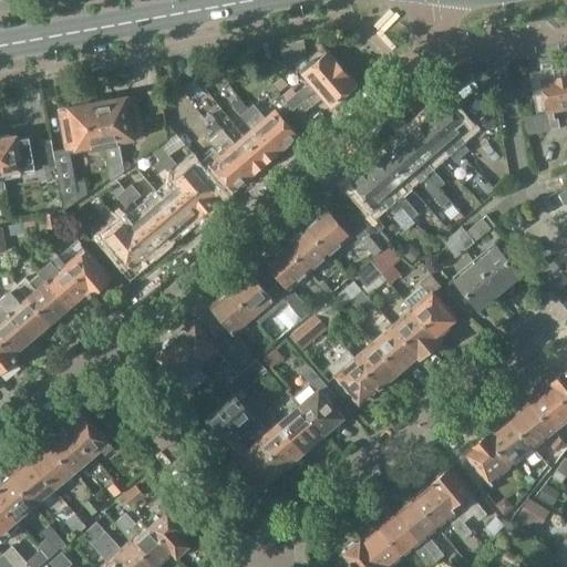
[(296,53),(306,52),(303,39),(294,41),(296,53)]
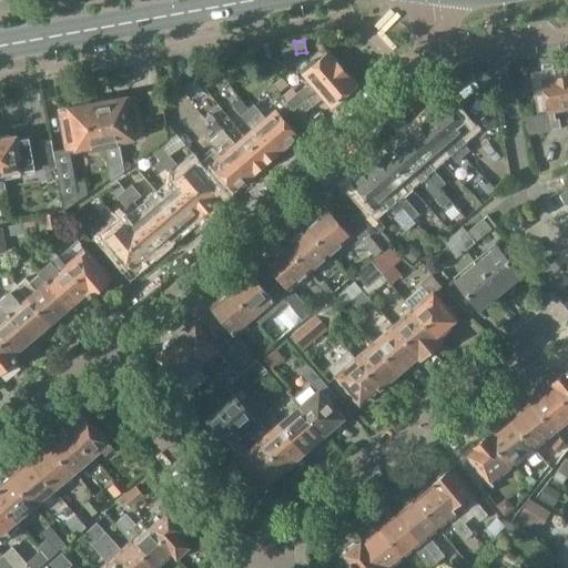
[(292,110),(294,109),(342,70),(327,53),(303,74),(310,82),(295,93),(285,102),(292,110)]
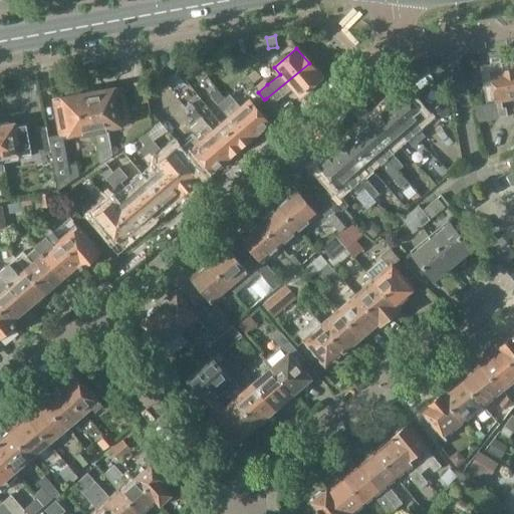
[(298,96),(306,90),(321,77),(309,63),(266,98),(271,105),(291,88),(298,96)]
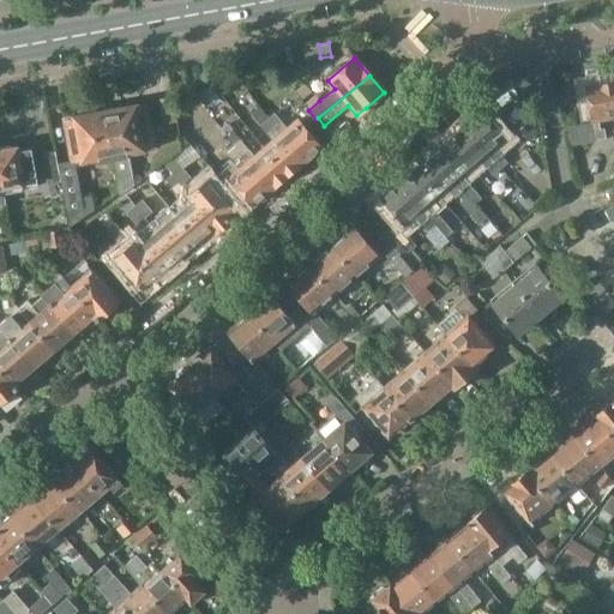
[(613,83),(587,88),(593,119),(596,142),(606,139),(605,128),(600,130),(599,121),(613,118),(613,83)]
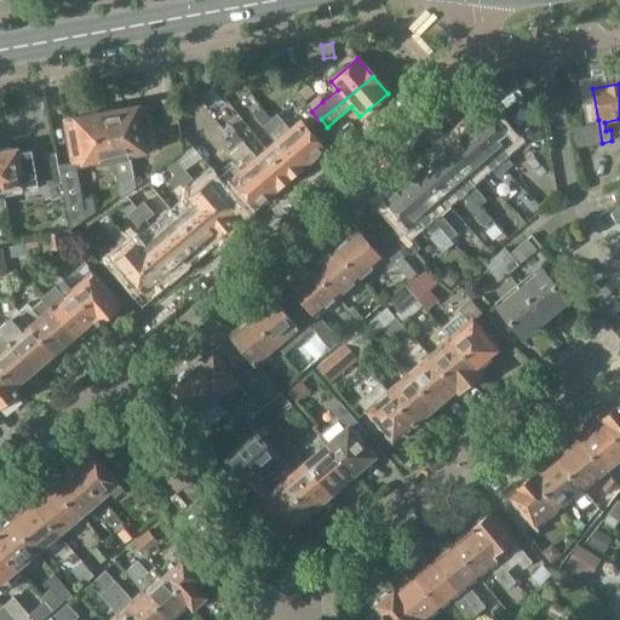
[(150,148),(148,137),(154,136),(149,110),(143,105),(108,113),(115,156),(121,194),(137,184),(131,158),(138,156),(138,154),(148,151),(148,149),(150,148)]
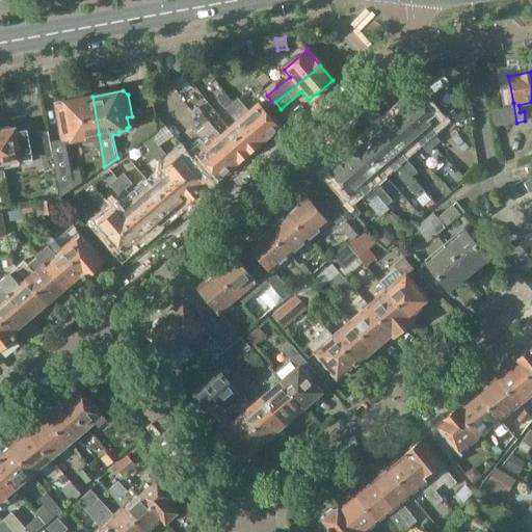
[(223,91),(216,98),(224,108),(230,114),(233,112),(239,121),(229,129),(247,152),(263,139),(232,101),(223,91)]
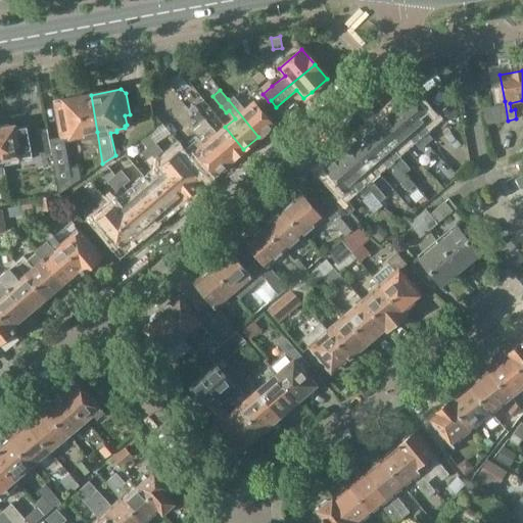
[(61,105),(66,136),(66,137),(97,132),(91,95),(65,99),(61,105)]
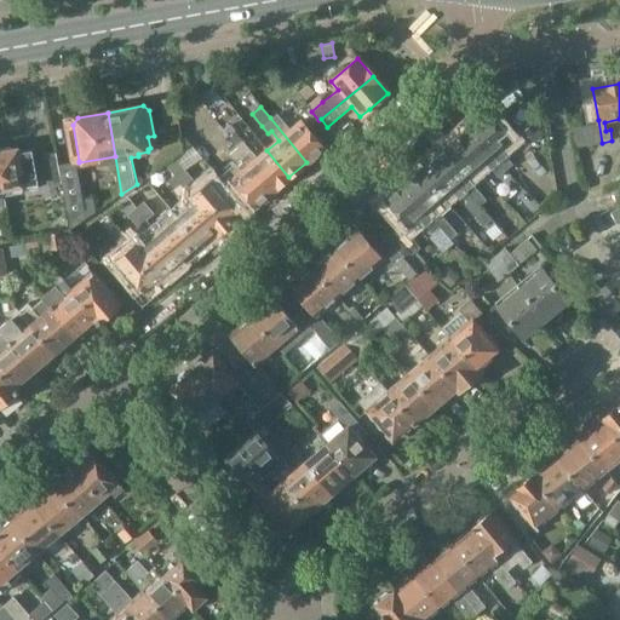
[(275,113),(270,118),(306,162),(313,156),(323,148),(299,121),(290,130),(283,122),(275,113)]
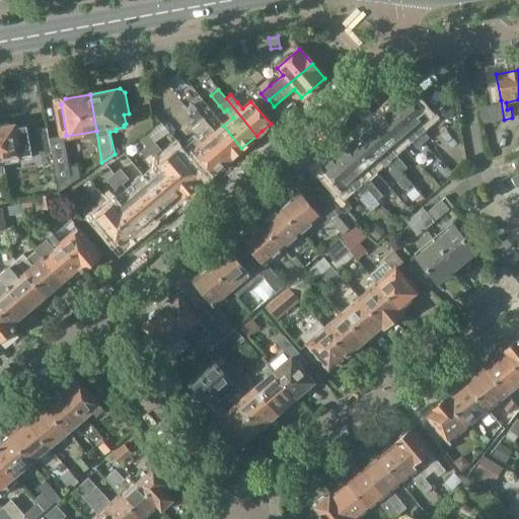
[(408,95),(393,106),(424,143),(430,138),(425,132),(425,131),(420,125),(427,119),(408,95)]
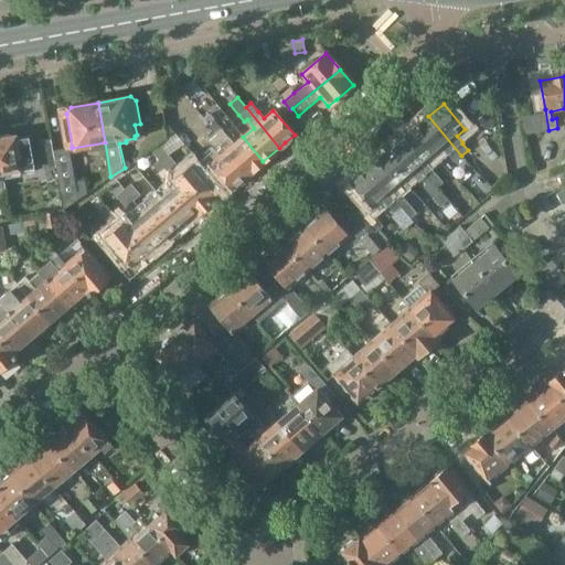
[(428,116),(427,118),(412,130),(434,157),(443,149),(448,156),(449,155),(455,161),(461,156),(428,116)]
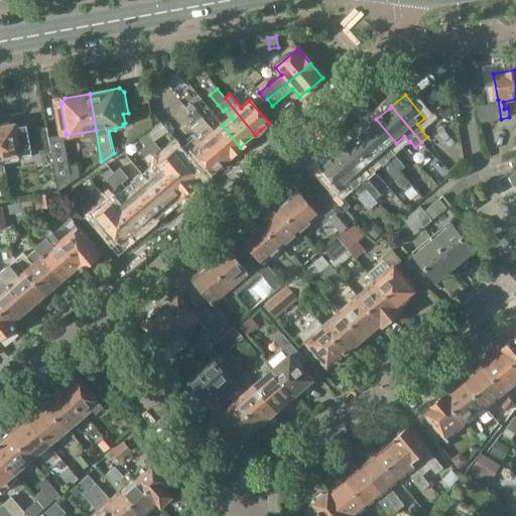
[(203,119),(198,124),(202,129),(226,159),(240,147),(222,125),(216,130),(214,131),(208,123),(207,124),(203,119)]
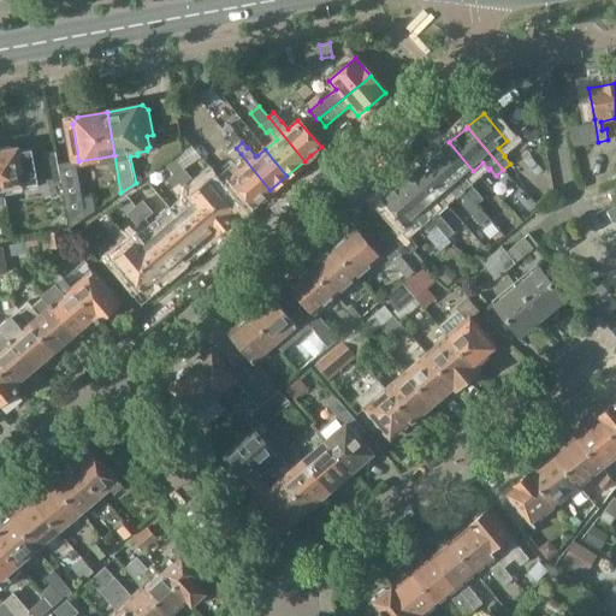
[(466,177),(473,171),(449,142),(433,155),(475,203),(484,197),(466,177)]
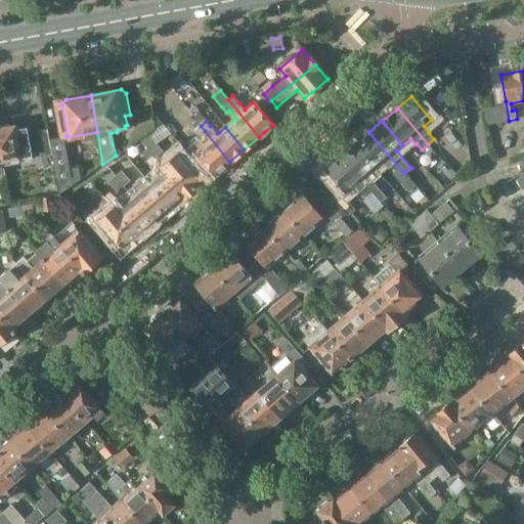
[(0,150),(2,161),(2,164),(33,158),(28,126),(14,128),(14,126),(11,127),(8,125),(0,126),(0,150)]
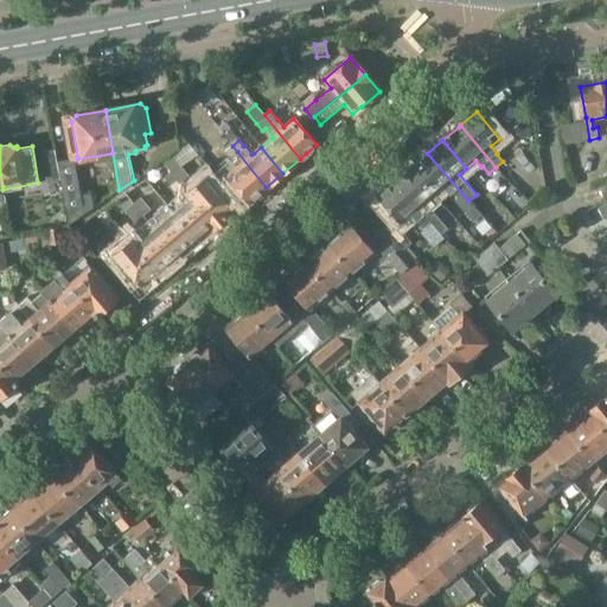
[(232,146),(224,152),(229,159),(237,167),(228,176),(249,202),(266,187),(237,152),(232,146)]
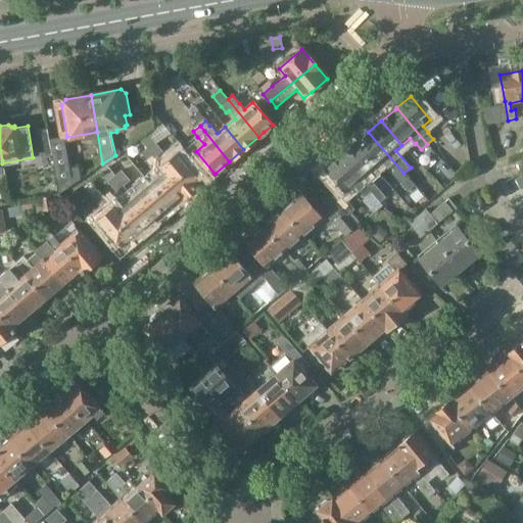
[(42,156),(52,154),(50,139),(49,132),(48,129),(37,131),(42,156)]
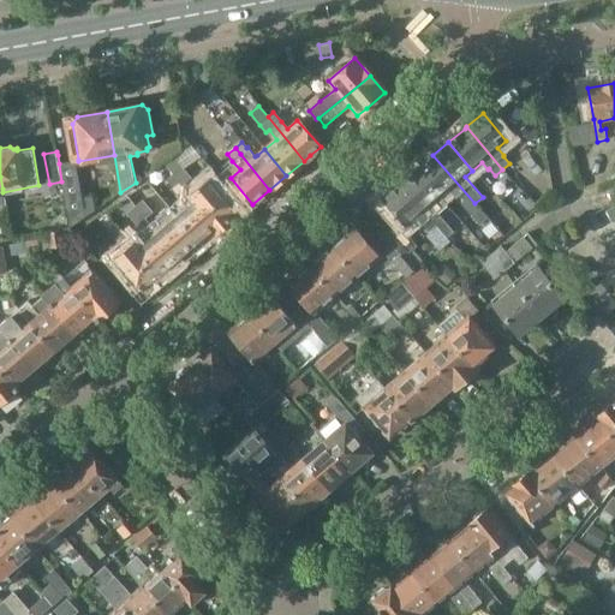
[(433,155),(416,169),(447,206),(458,197),(461,202),(460,202),(479,225),(488,218),(475,203),(433,155)]
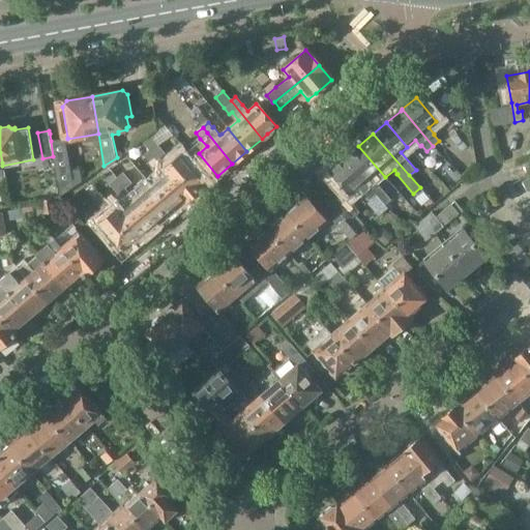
[(67,138),(51,141),(53,156),(60,195),(82,179),(80,167),(72,168),(67,139),(67,138)]
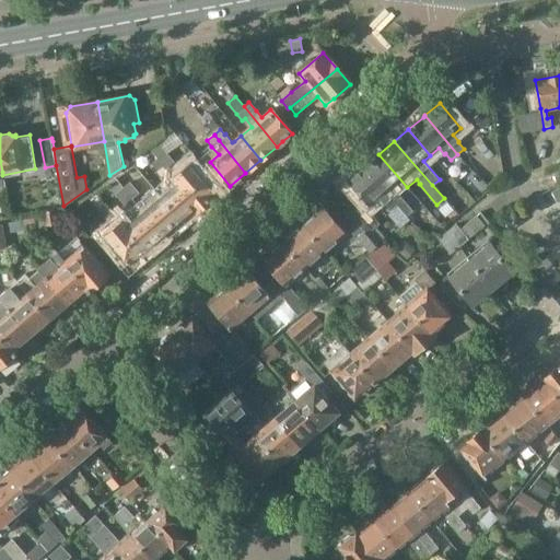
[(163,154),(156,160),(165,171),(166,170),(172,164),(163,154)]
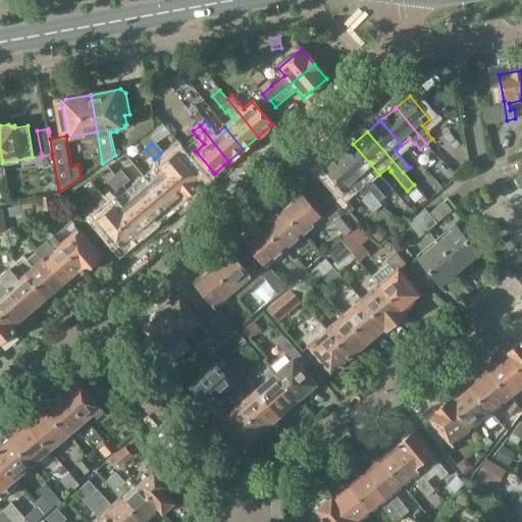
[(338,155),(370,192),(378,202),(384,197),(371,181),(379,174),(353,144),(338,155)]
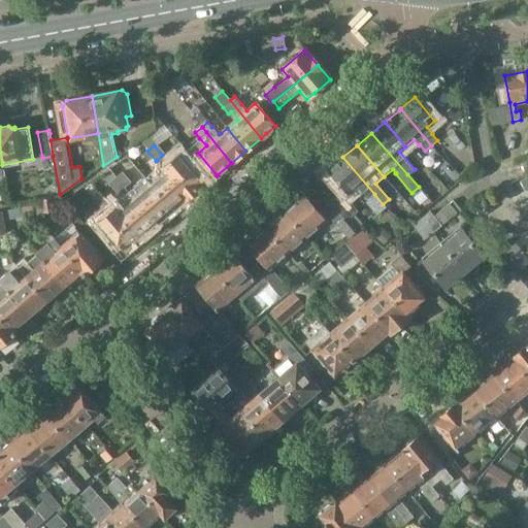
[(142,155),(141,156),(150,166),(152,165),(156,161),(147,151),(142,155)]
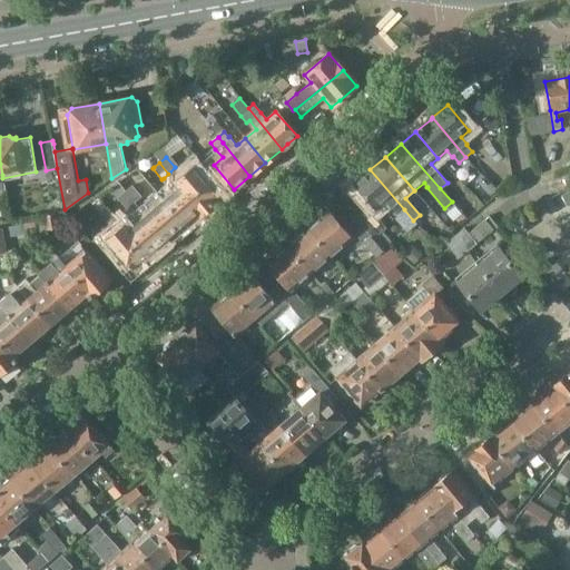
[(173,176),(172,177),(205,215),(217,205),(213,199),(217,196),(192,167),(178,179),(175,175),(173,176)]
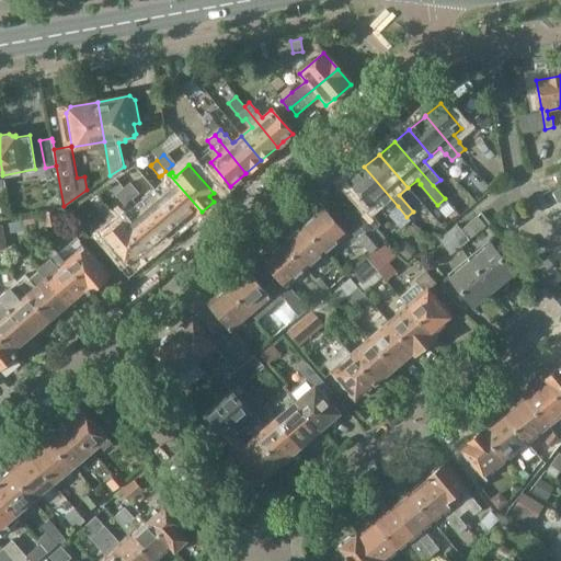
[(398,206),(364,167),(347,181),(369,205),(378,197),(390,212),(398,206)]
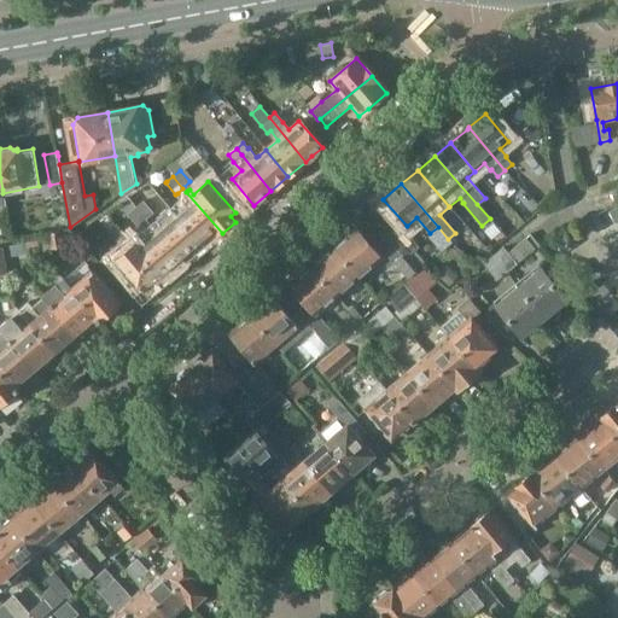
[(190,203),(175,215),(198,243),(213,232),(217,238),(222,233),(186,192),(184,194),(190,203)]
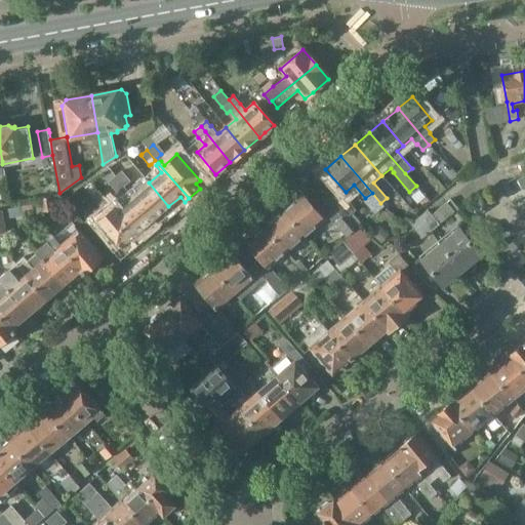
[(122,171),(109,183),(117,192),(122,187),(123,186),(129,180),(122,171)]
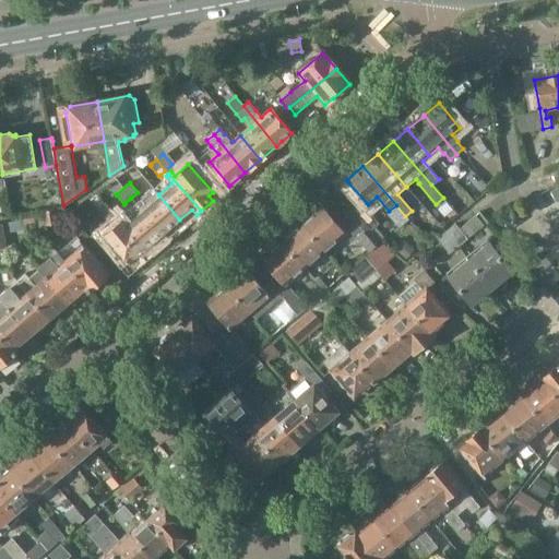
[(151,187),(141,195),(149,204),(141,210),(163,235),(179,219),(158,194),(151,187)]
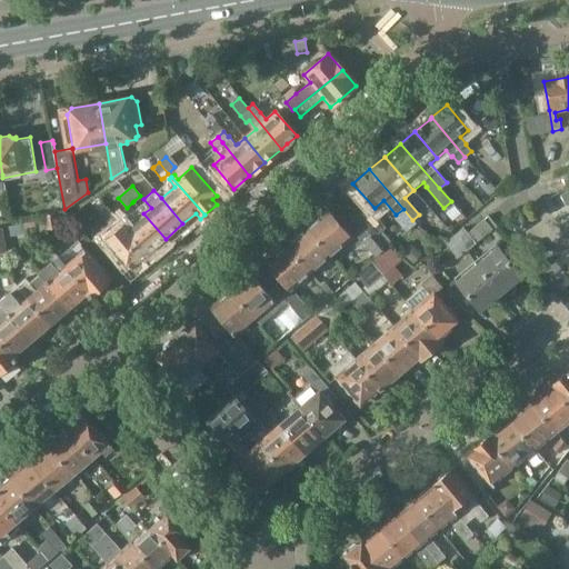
[(132,202),(127,208),(137,220),(127,229),(148,253),(166,239),(143,213),(133,201),(132,202)]
